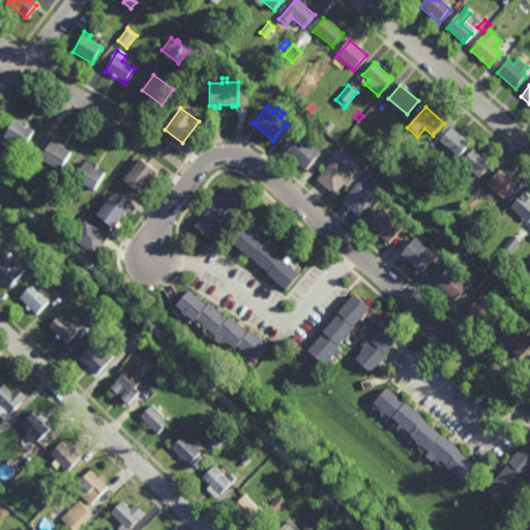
[(13,121),(32,133),(22,150),(3,139),(13,121)]
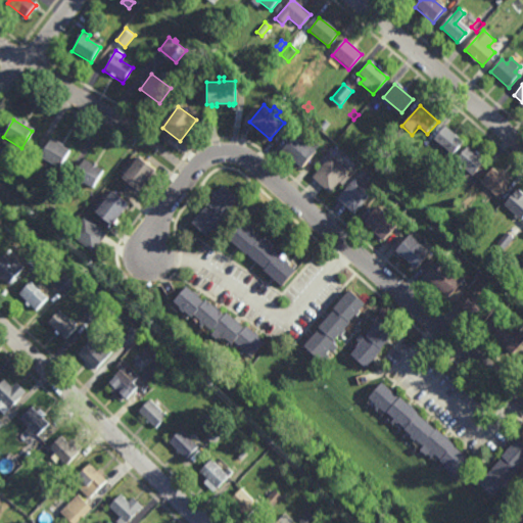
[(390,146),(383,139),(393,128),(401,135),(390,146)]
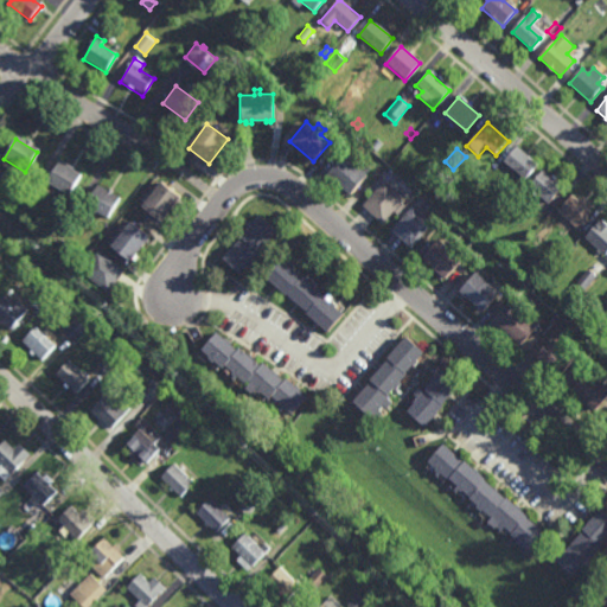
[(516,149),(537,167),(524,183),(503,165),(516,149)]
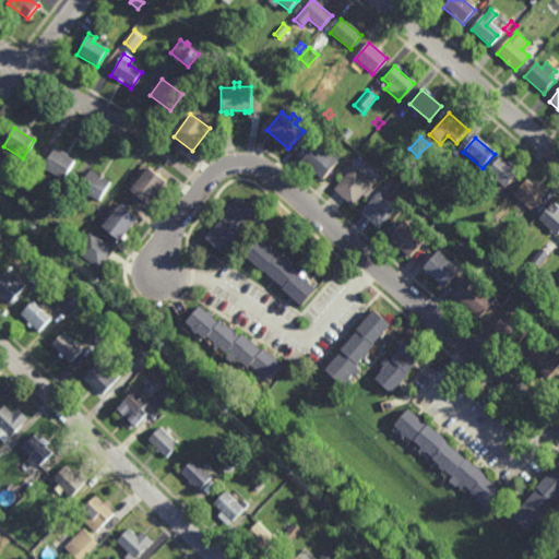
[(342,155),(337,161),(339,162),(323,179),(300,159),(317,142),(318,143),(322,139),(342,155)]
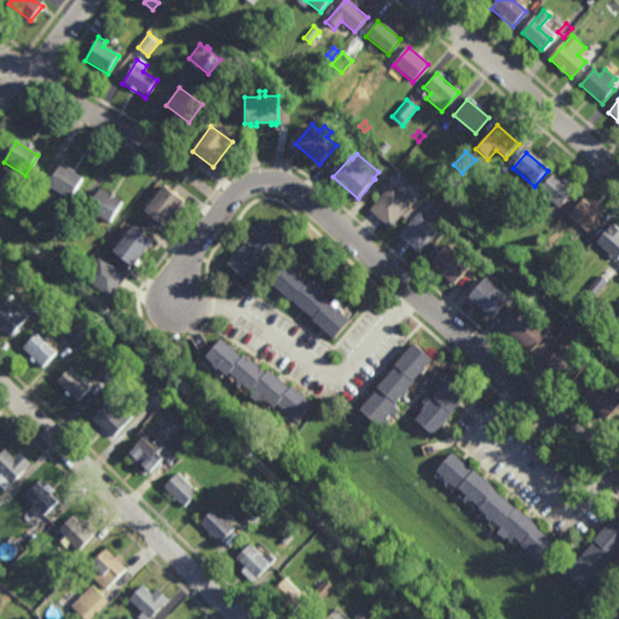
[(61,166),(82,179),(68,202),(46,189),(61,166)]
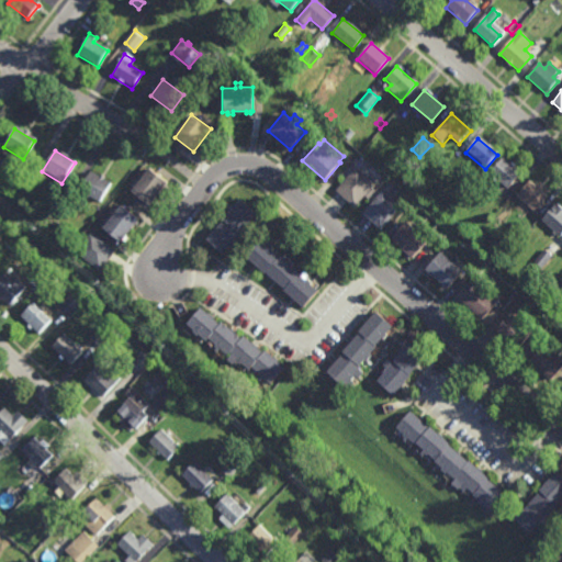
[(391,171),(385,166),(392,159),(397,165),(391,171)]
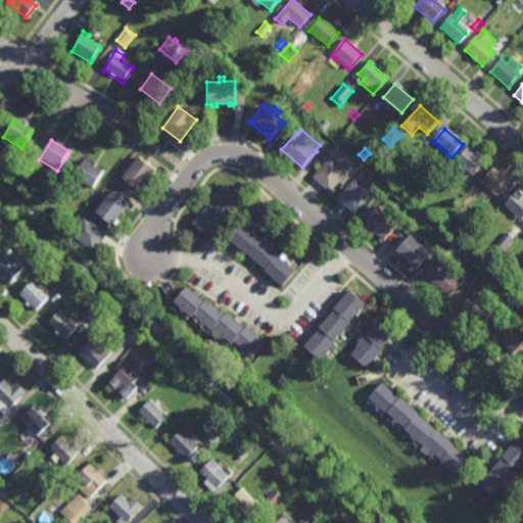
[(467,148),(484,162),(472,177),(456,162),(467,148)]
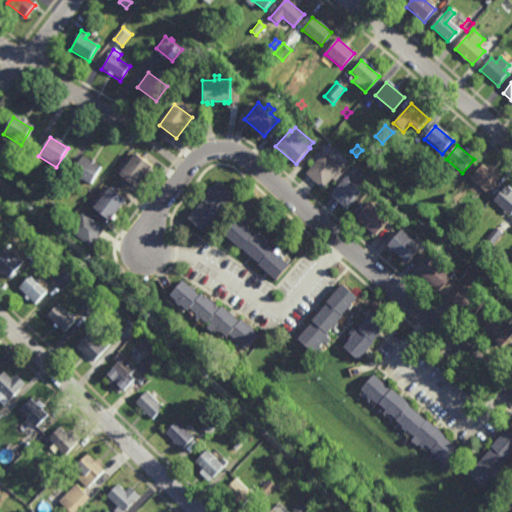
[(337,163),(338,162),(343,166),(339,170),(342,172),(335,180),(333,178),(323,188),(306,172),(325,152),(337,163)]
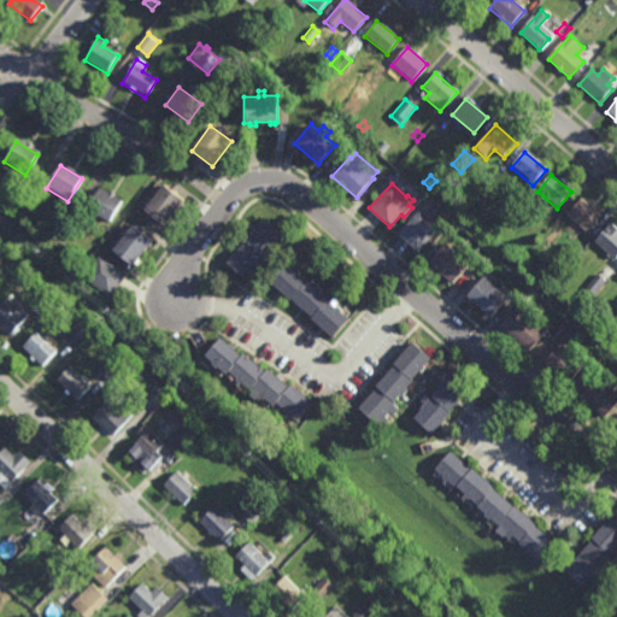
[(186,201),(166,225),(146,210),(154,199),(150,195),(153,191),(158,194),(165,184),(186,201)]
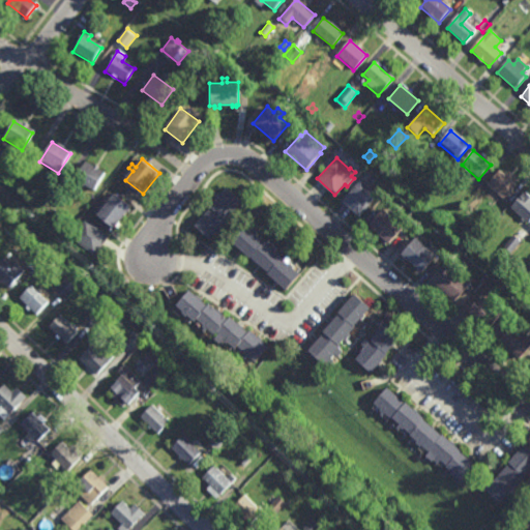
[(27,177),(20,173),(26,162),(33,166),(27,177)]
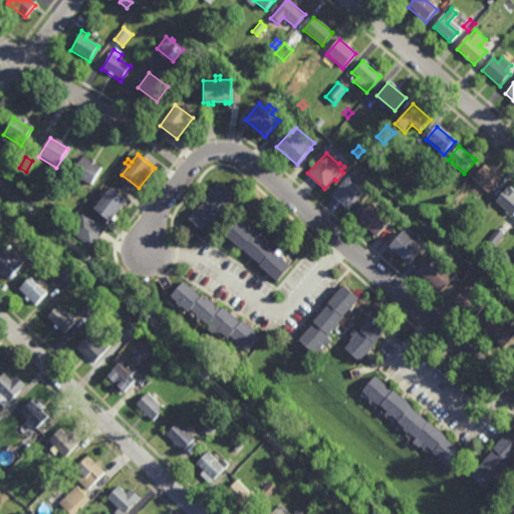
[(82,158),(101,169),(90,187),(72,177),(82,158)]
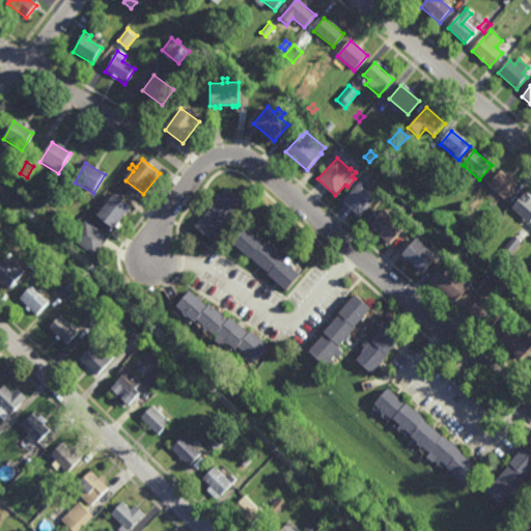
[(499,172),(518,188),(505,202),(487,188),(499,172)]
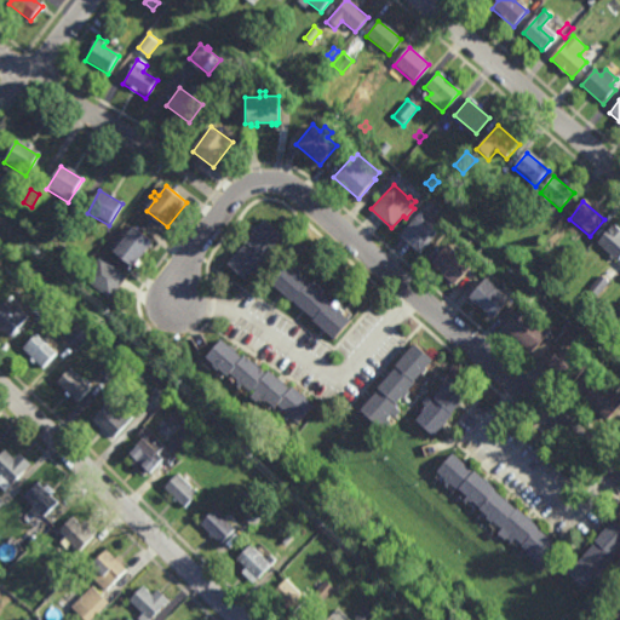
[(437,224),(438,223),(443,227),(420,253),(400,235),(423,210),(437,224)]
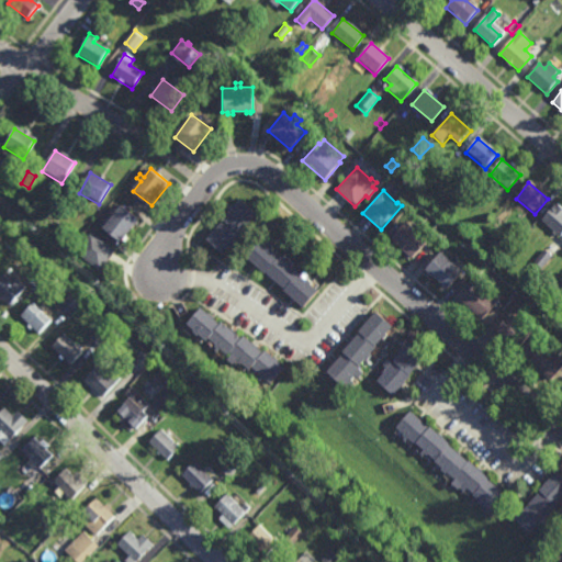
[(66,209),(58,204),(66,193),(74,198),(66,209)]
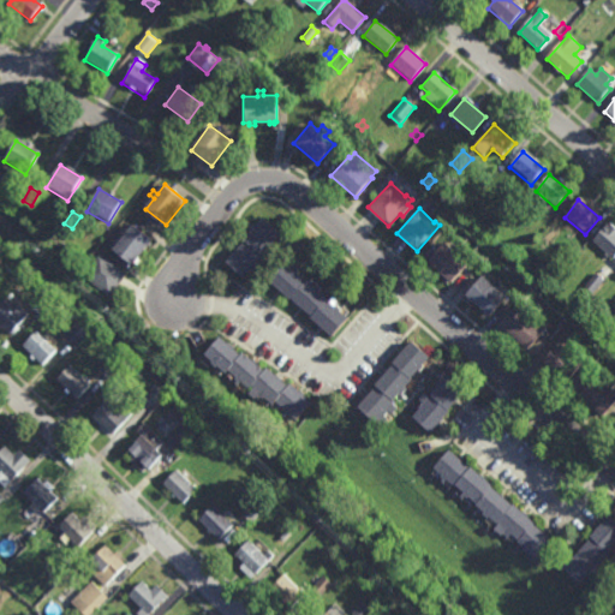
[(275,248),(272,252),(267,248),(261,255),(262,256),(255,264),(257,267),(252,272),(250,269),(243,278),(225,262),(244,242),(243,240),(262,219),(280,234),(273,243),(275,244),(273,246),(275,248)]
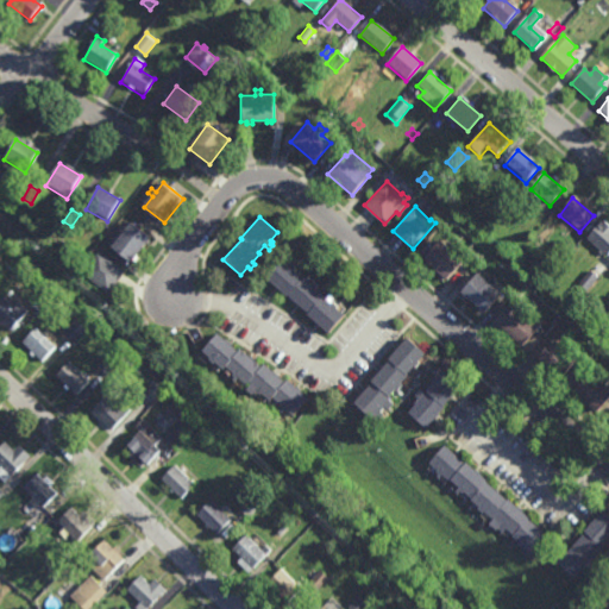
[(152,238),(133,263),(113,248),(121,237),(117,233),(120,228),(125,232),(132,223),(152,238)]
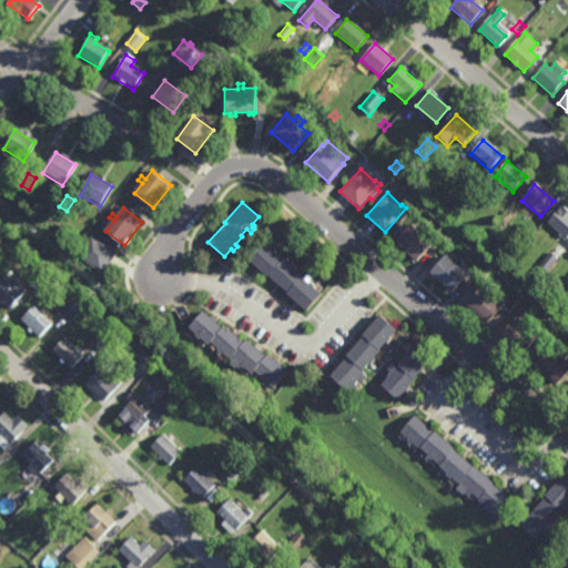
[(561,209),(567,214),(567,237),(566,241),(547,224),(561,209)]
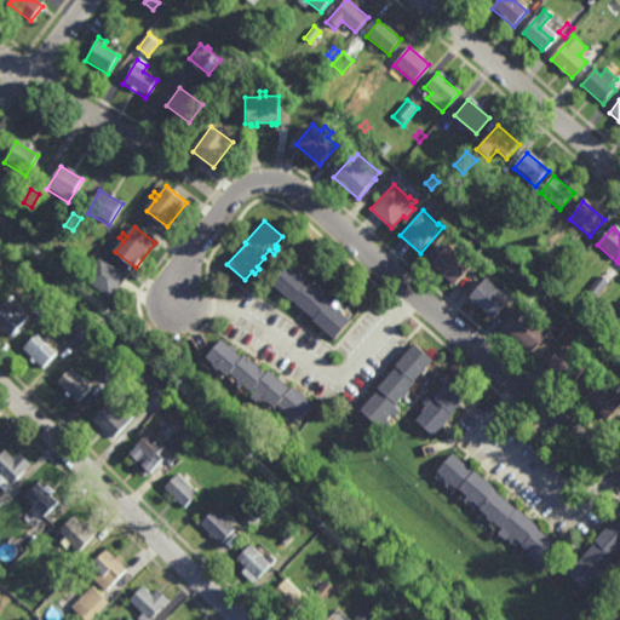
[(458,253),(463,247),(469,253),(464,258),(474,267),(455,286),(431,264),(448,245),(458,253)]
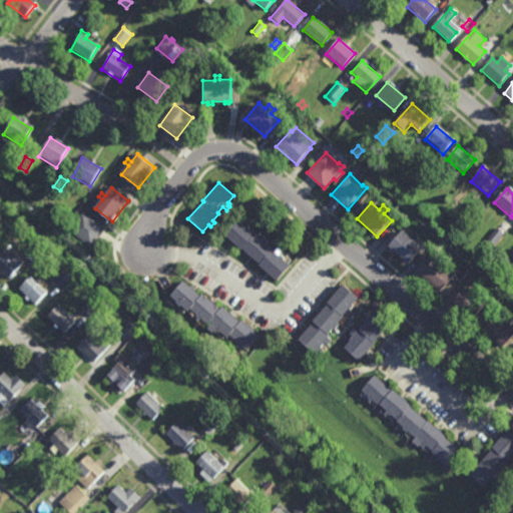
[(416,215),(413,212),(418,207),(421,210),(416,215)]
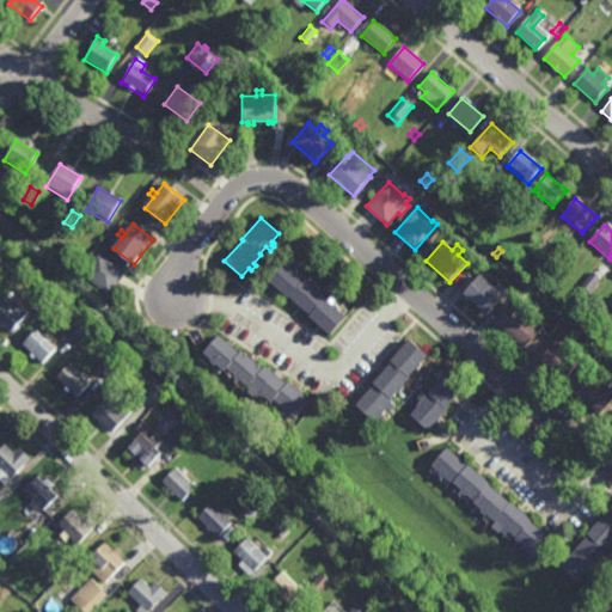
[(111,295),(84,275),(101,254),(127,274),(111,295)]
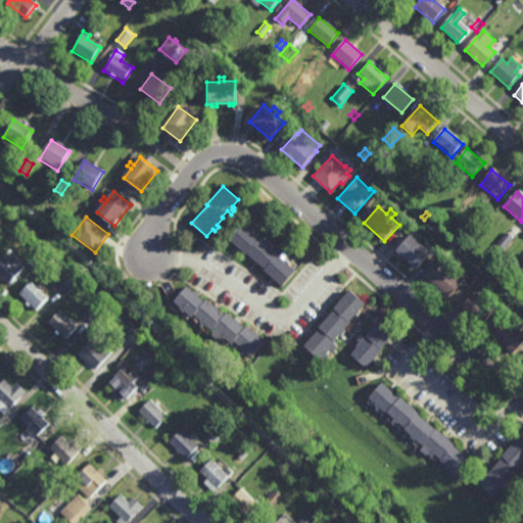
[(248,229),(251,226),(254,228),(252,230),(254,231),(252,233),(259,239),(260,238),(268,244),(269,242),(274,246),(272,248),(279,254),(278,255),(284,262),(286,259),(291,264),(289,266),(296,271),(282,287),(264,271),(265,270),(246,254),(228,239),(242,224),(248,229)]
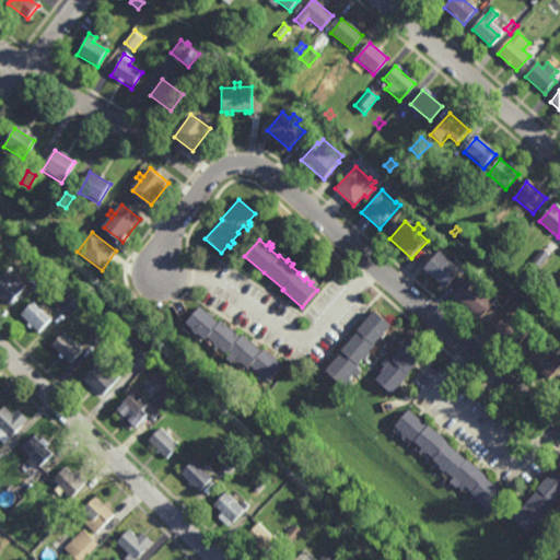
[(539,266),(532,259),(541,248),(549,255),(539,266)]
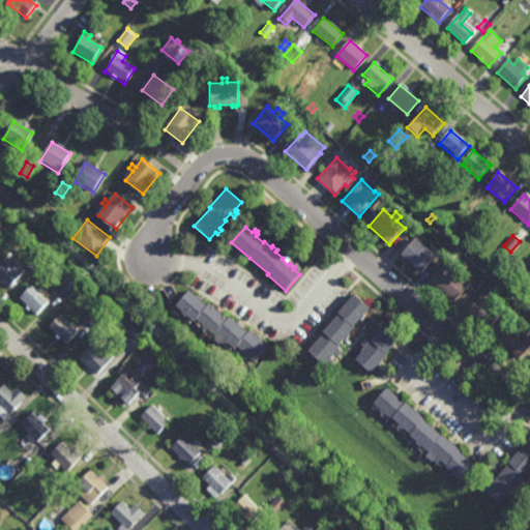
[(424,245),(429,241),(433,244),(429,248),(437,256),(422,273),(402,255),(416,238),(424,245)]
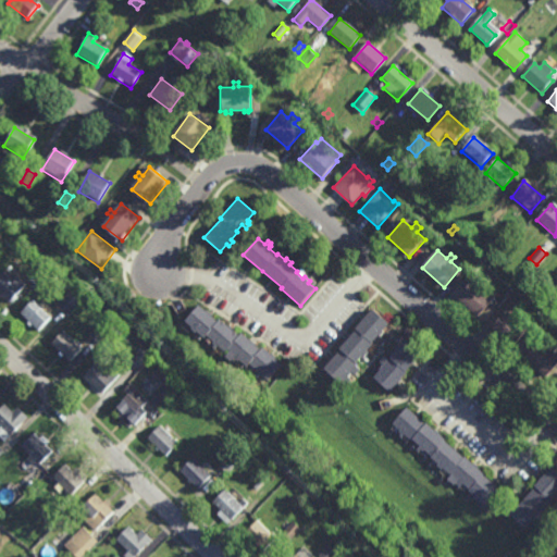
[(36,284),(35,283),(33,285),(28,281),(31,277),(28,276),(38,267),(46,274),(36,284)]
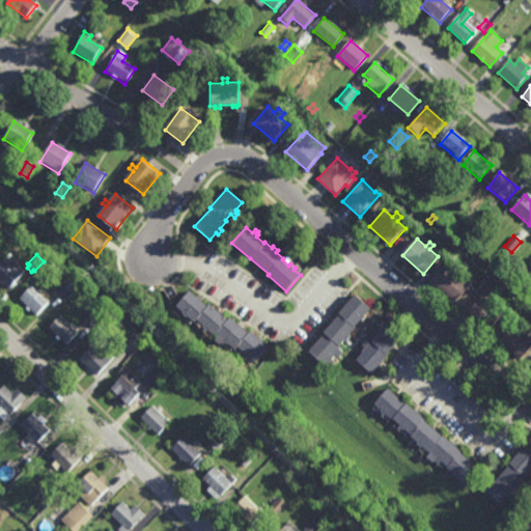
[(0,263),(0,279),(8,287),(23,272),(16,264),(11,269),(3,260),(0,263)]
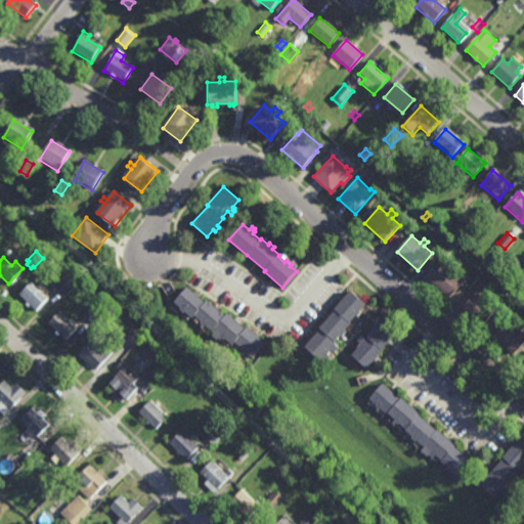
[(523,276),(518,284),(515,280),(518,276),(514,272),(523,260),(523,276)]
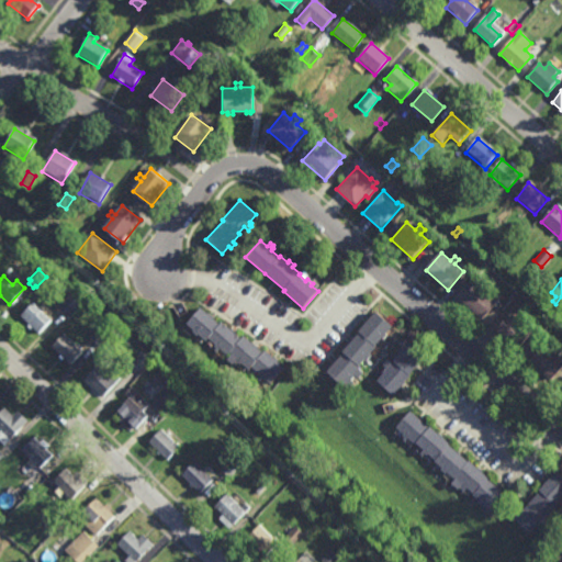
[(485,291),(489,285),(496,292),(492,296),(498,302),(482,321),(460,302),(476,283),(485,291)]
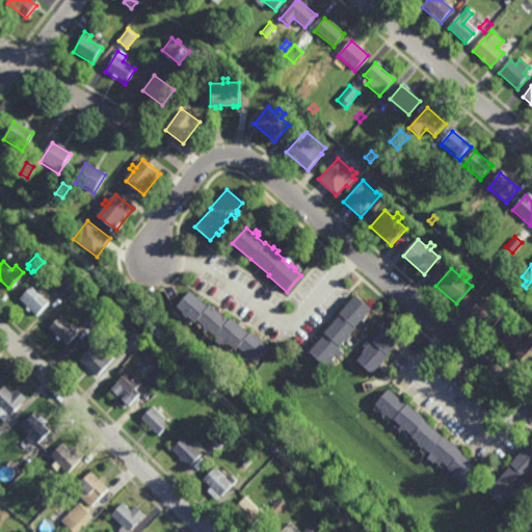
[(65,301),(55,291),(69,277),(79,288),(65,301)]
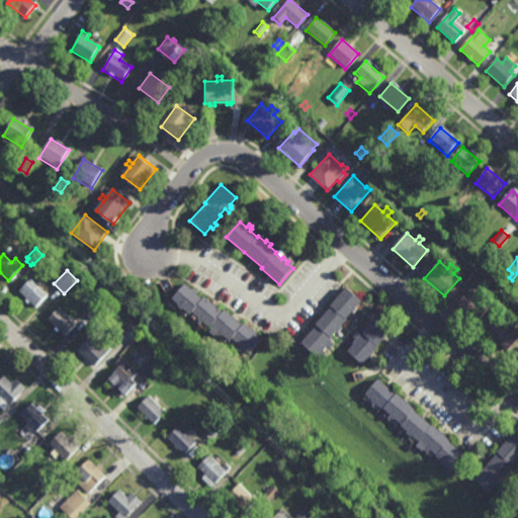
[(29,280),(46,296),(34,308),(18,292),(29,280)]
